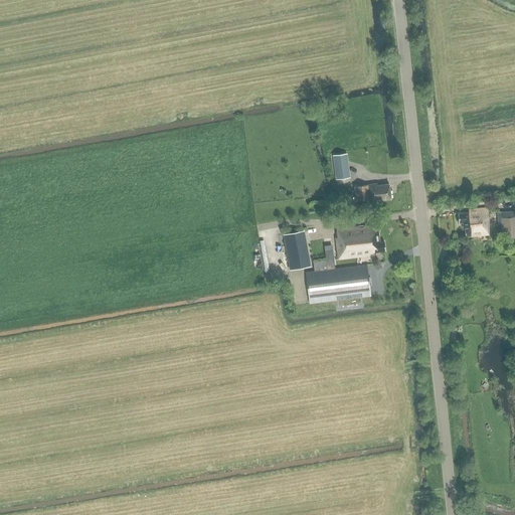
[(331,155),(334,179),(345,178),(343,154),(331,155)]
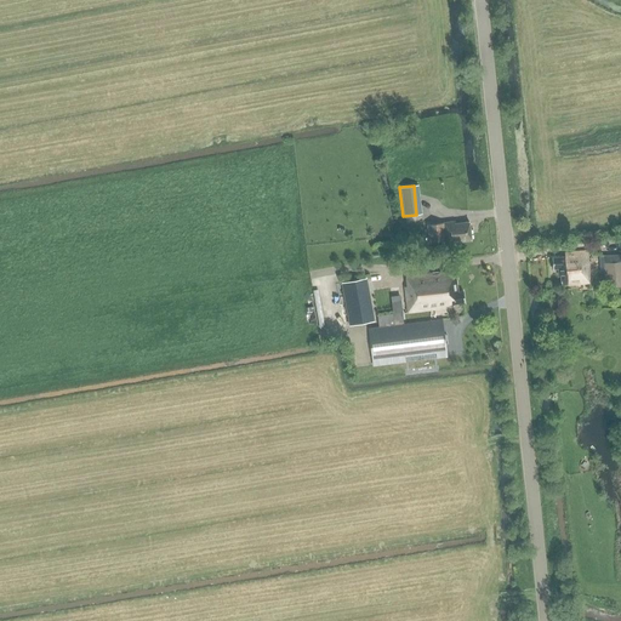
[(453,222),(426,226),(428,243),(445,241),(445,246),(457,245),(456,243),(468,241),(466,222),(453,224),(453,222)]
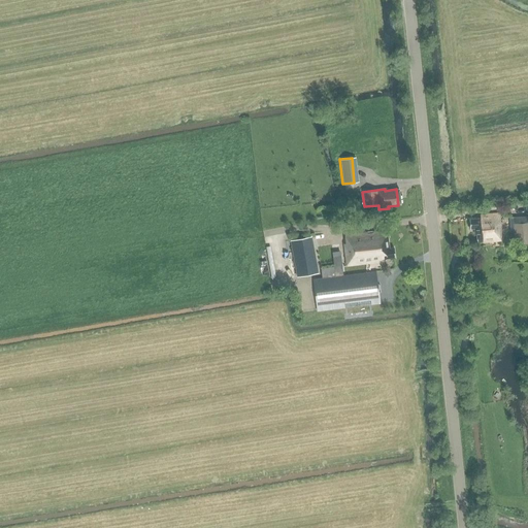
[(482,218),(469,219),(470,229),(474,229),(475,235),(477,235),(477,242),(500,240),(498,215),(481,216),(482,218)]
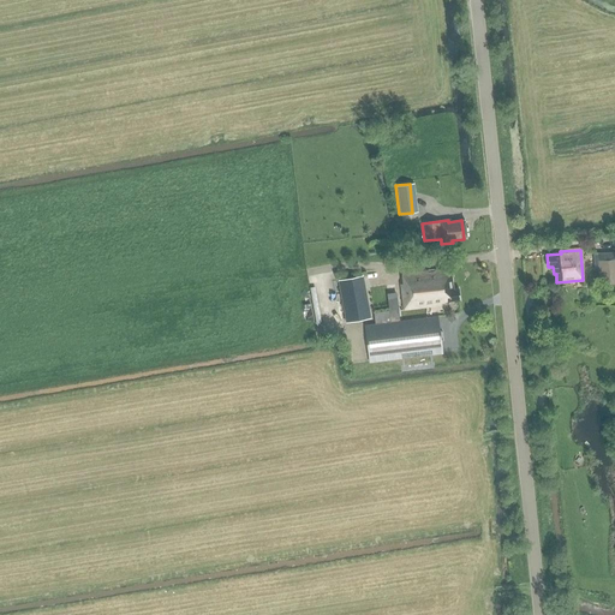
[(614,260),(597,262),(599,286),(614,285),(614,260)]
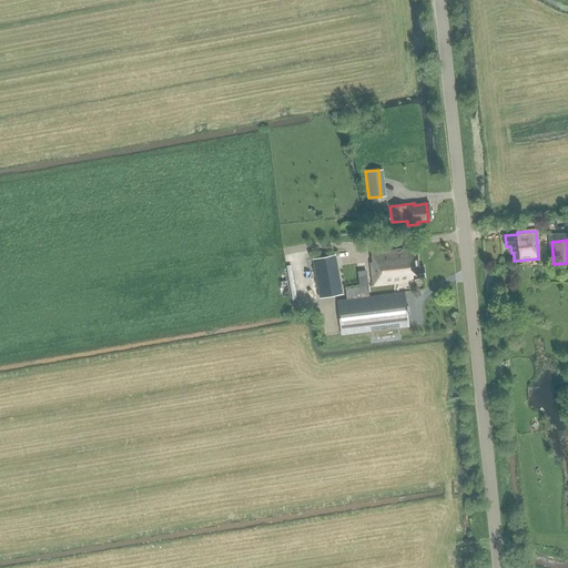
[(373,265),(369,265),(373,287),(413,282),(413,280),(425,277),(423,267),(418,269),(416,249),(372,254),(373,265)]
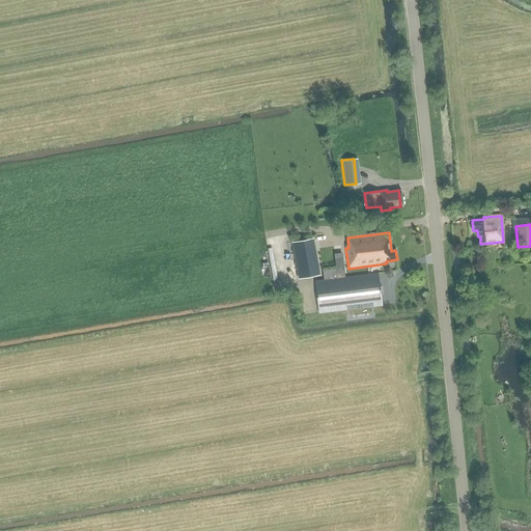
[(310,241),(291,244),(300,279),(317,275),(310,241)]
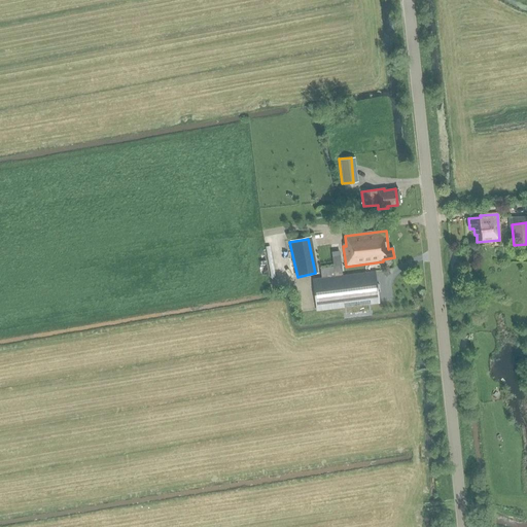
[(374,273),(314,280),(317,312),(378,305),(374,273)]
